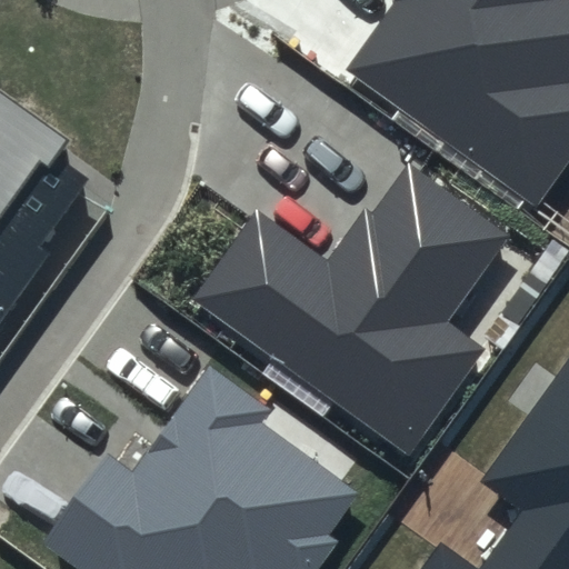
[(568,0),(392,0),(393,0),(343,70),(536,206),(568,158),(568,0)]
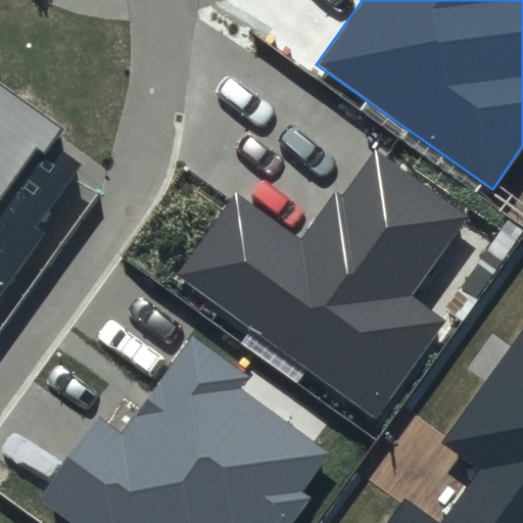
[(63,129),(0,85),(0,295),(44,233),(37,228),(81,164),(52,145),(63,129)]
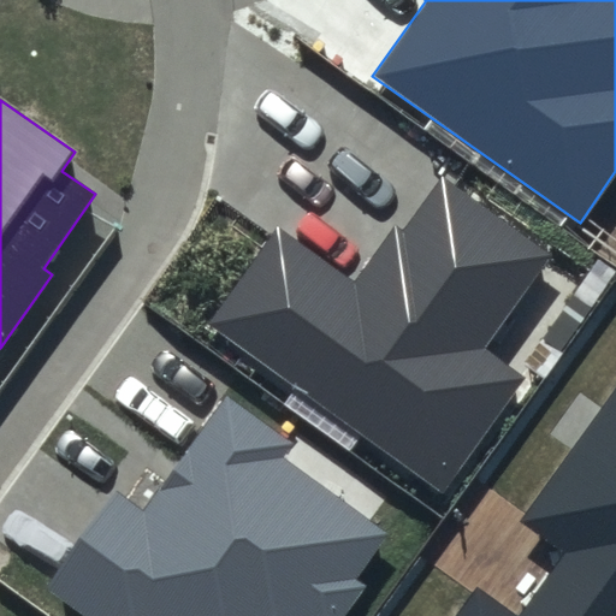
[(552,255),(442,177),(403,231),(396,226),(355,284),(279,230),(211,325),(443,490),(525,375),(485,348),(552,255)]
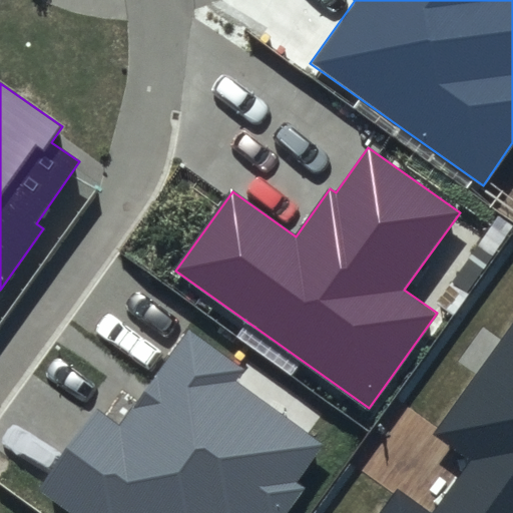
[(512,512),(512,322),(436,431),(472,456),(433,512),(399,488),(380,512),(512,512)]
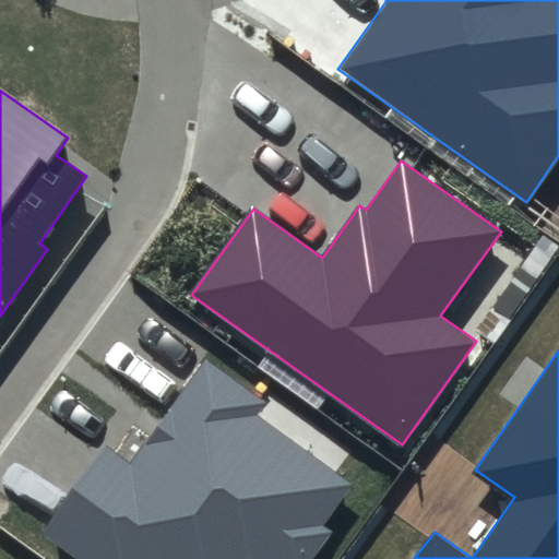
[(268,403),(206,359),(131,463),(108,447),(46,532),(83,558),(314,558),(334,533),(325,526),(355,486),(259,416),(268,403)]
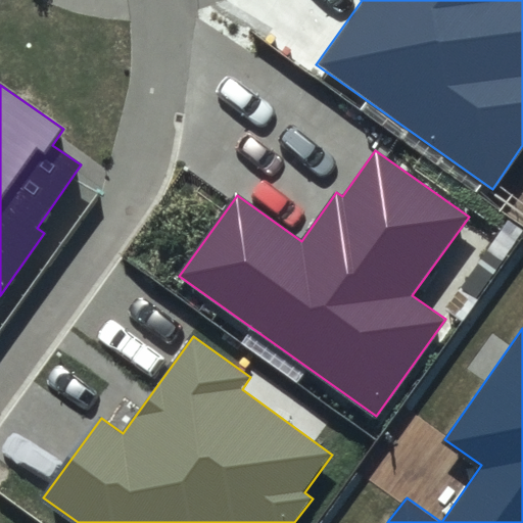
All buildings are outlined.
